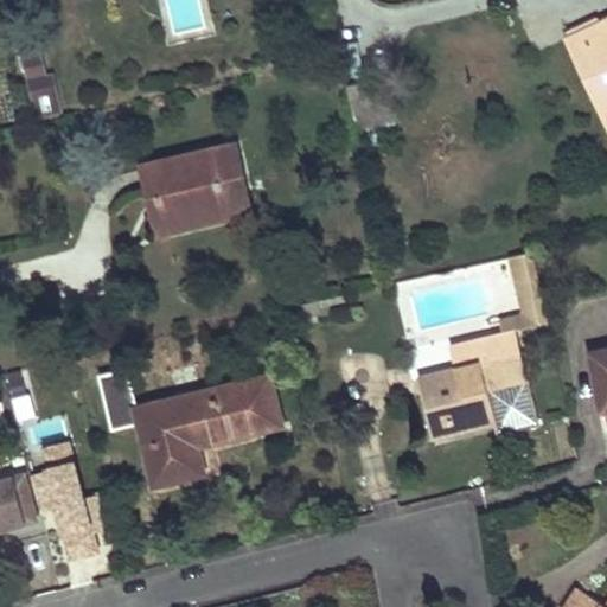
[(606,34),(602,23),(569,37),(585,69),(589,65),(606,104),(606,34)]
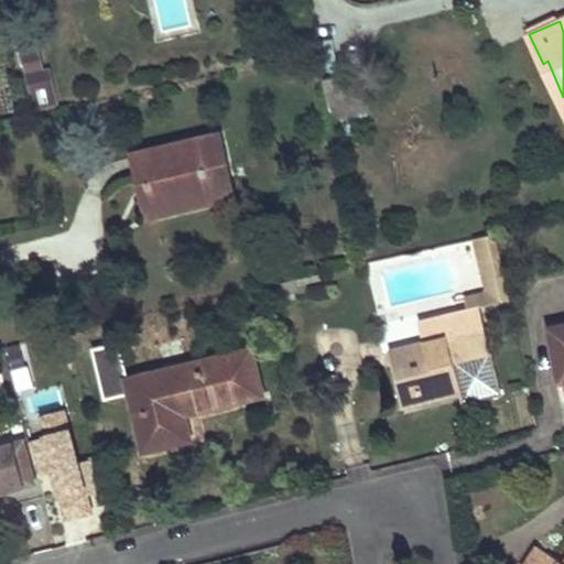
[(18,39),(34,110),(60,104),(51,67),(45,69),(38,35),(18,39)]
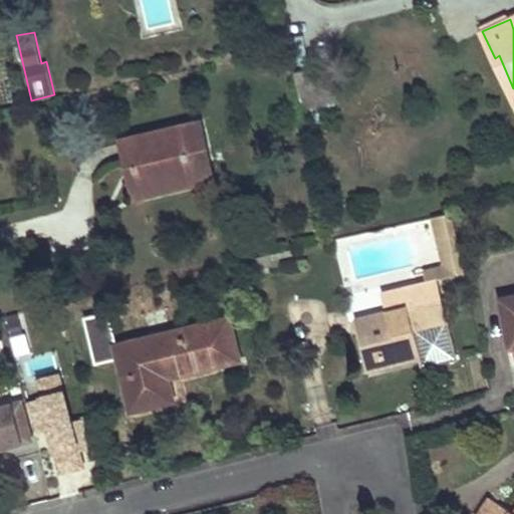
[(211,168),(201,122),(120,142),(125,160),(130,160),(139,197),(162,192),(159,179),(211,168)]
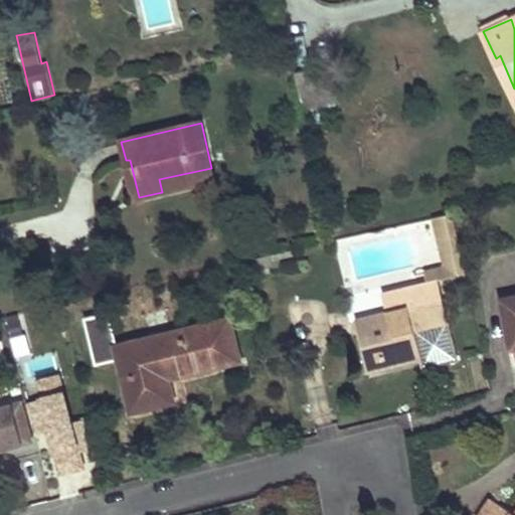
[(211,168),(159,179),(162,192),(214,179),(211,168)]
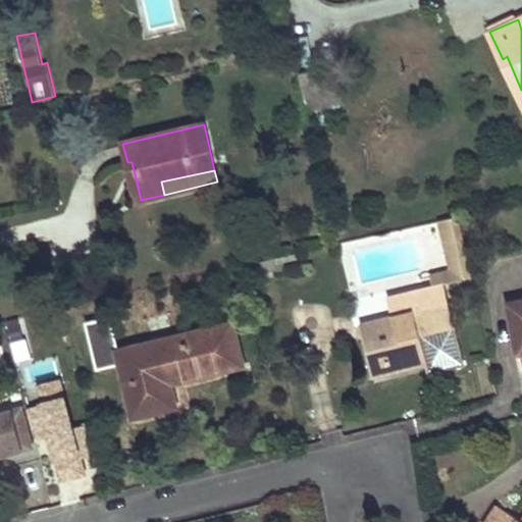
[(455,219),(440,221),(445,245),(458,243),(455,219)]
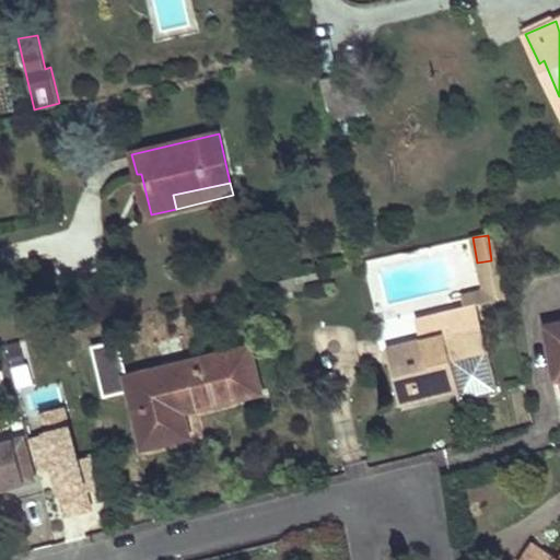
[(429,336),(419,338),(387,347),(391,365),(400,363),(405,383),(396,385),(400,404),(458,389),(462,399),(499,389),(476,303),(423,316),(429,336)]
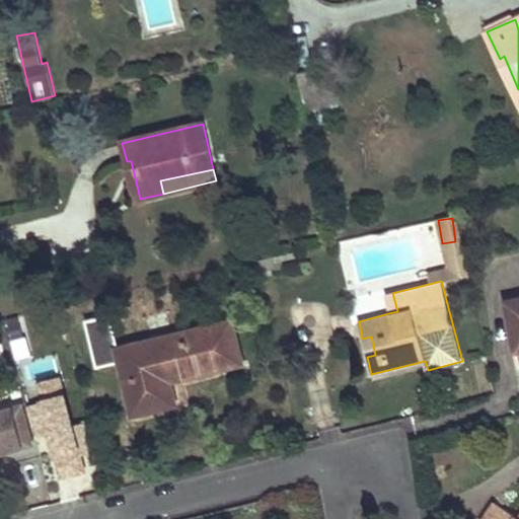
[(392,293),(383,295),(388,313),(397,311),(392,293)]
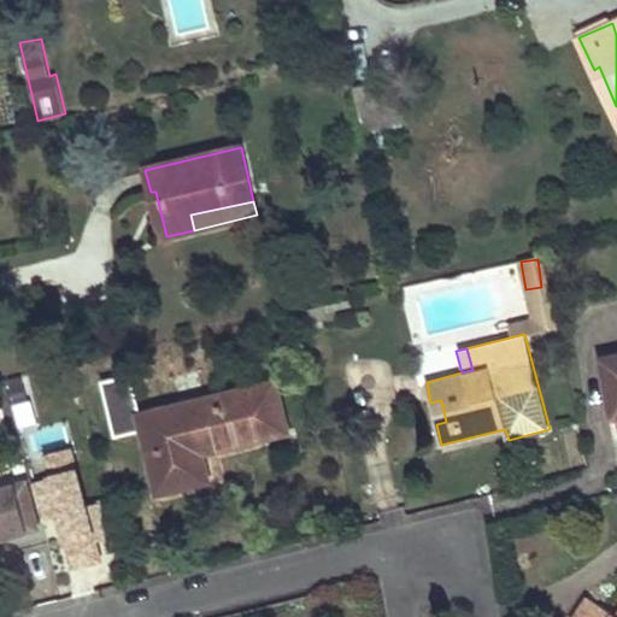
[(616,356),(601,359),(612,417),(616,416),(616,356)]
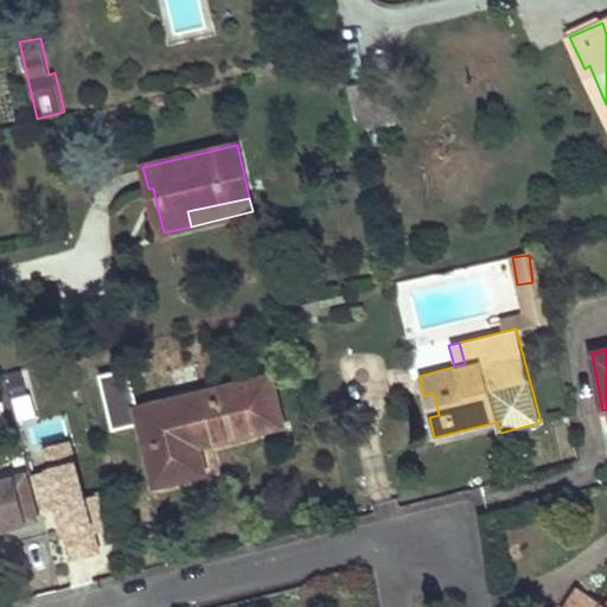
[(139,409),(128,368),(98,375),(112,429),(141,422),(157,483),(203,472),(196,445),(281,425),(269,377),(139,409)]
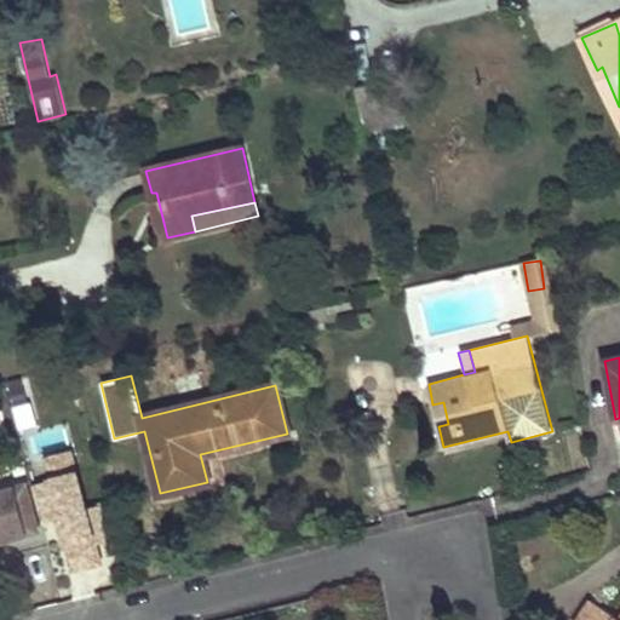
[(0,414),(0,449),(15,449),(13,414),(0,414)]
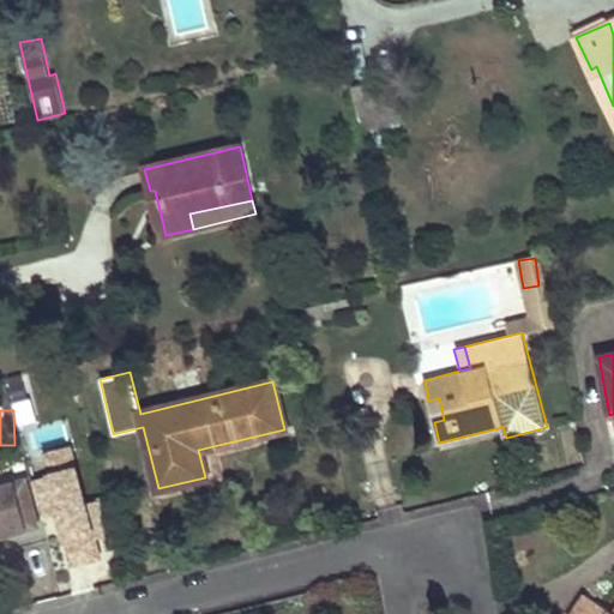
[(71,449),(46,455),(50,474),(32,479),(42,518),(60,513),(72,561),(97,555),(92,539),(112,534),(102,499),(85,504),(71,449)]
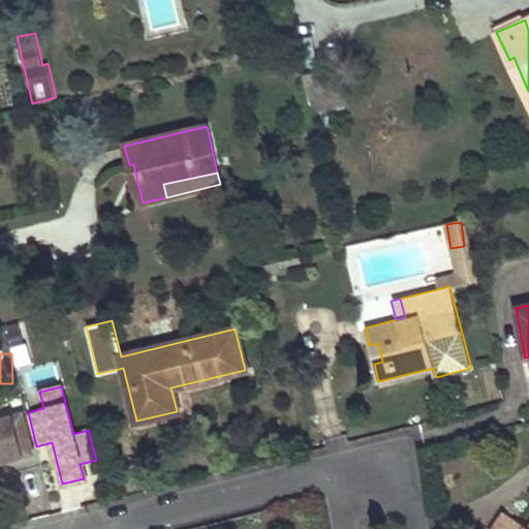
[(0,460),(31,453),(22,414),(0,419),(0,460)]
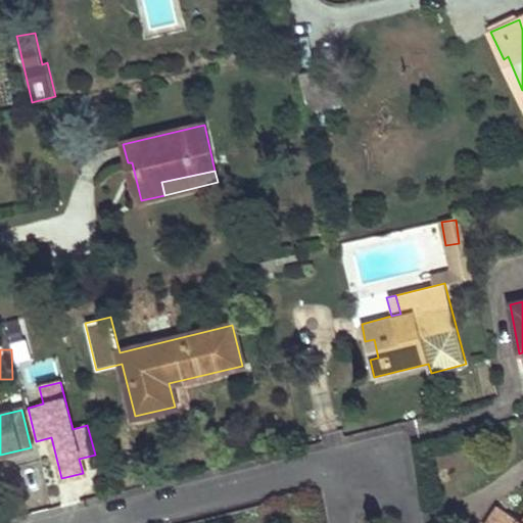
[(522,522),(522,521),(522,522),(497,506),(485,522),(522,522)]
